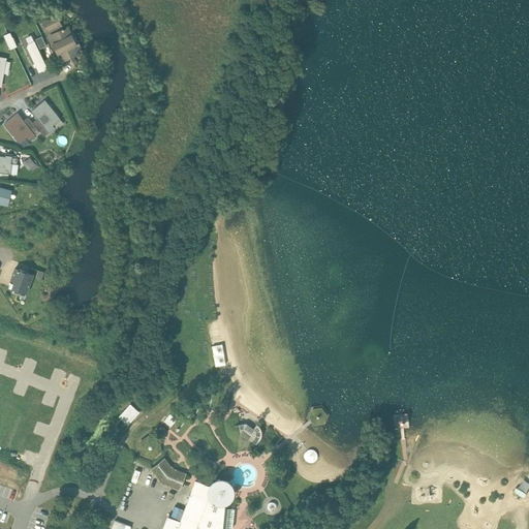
[(56,14),(41,22),(47,32),(61,26),(56,14)]
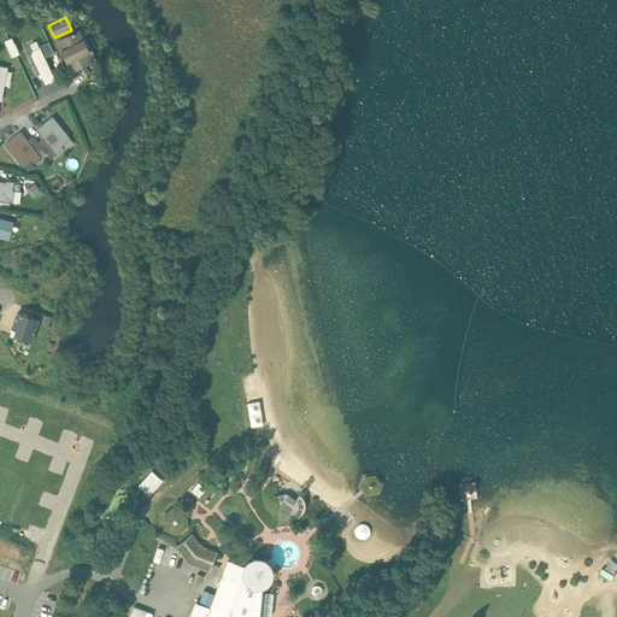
[(80,31),(57,41),(70,70),(93,59),(80,31)]
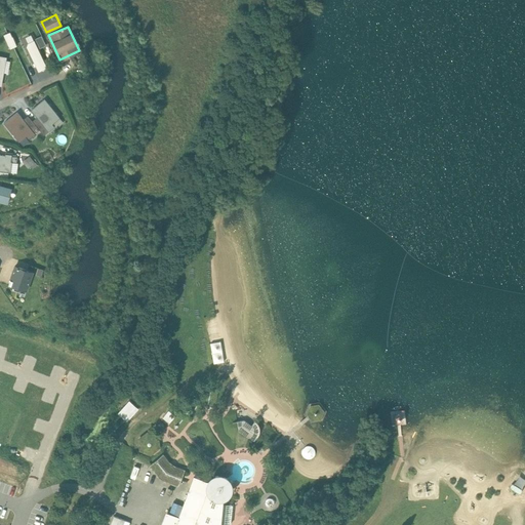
[(9,31),(1,35),(9,49),(16,46),(9,31)]
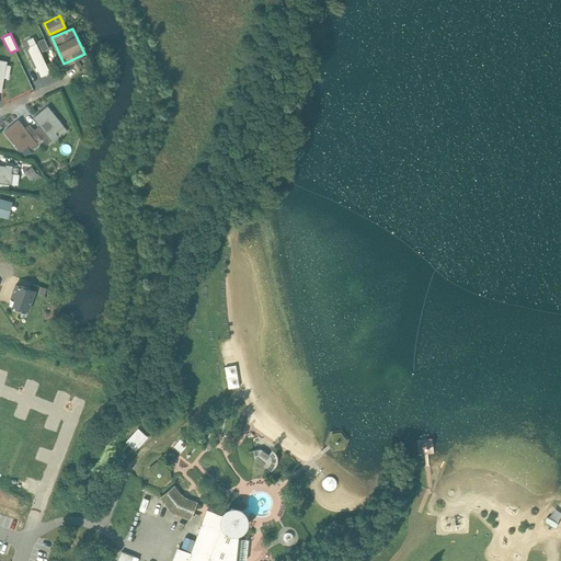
[(42,77),(50,72),(36,44),(27,48),(42,77)]
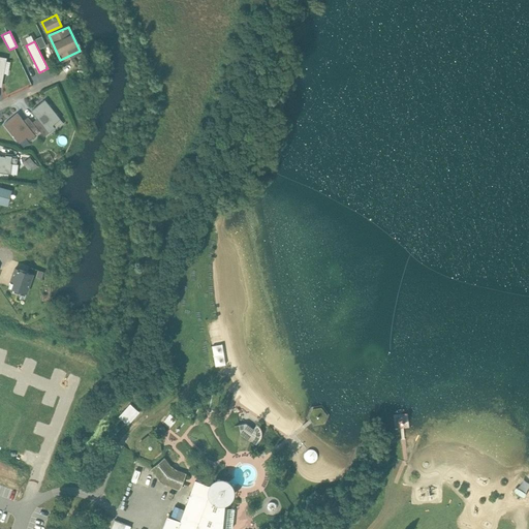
[(60,119),(44,100),(31,112),(44,127),(39,131),(44,136),(55,128),(52,125),(60,119)]
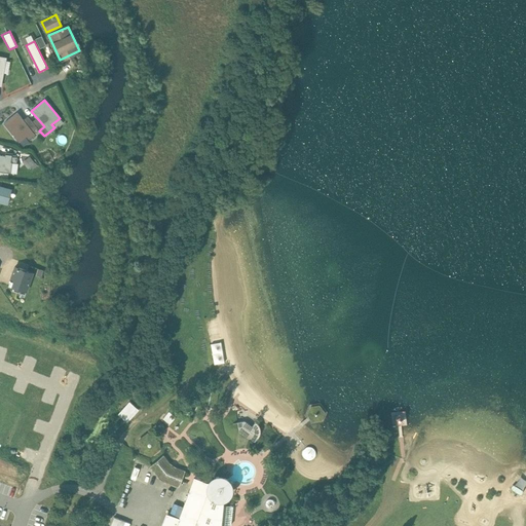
[(30,128),(17,113),(4,123),(19,142),(27,136),(29,139),(39,130),(35,124),(30,128)]
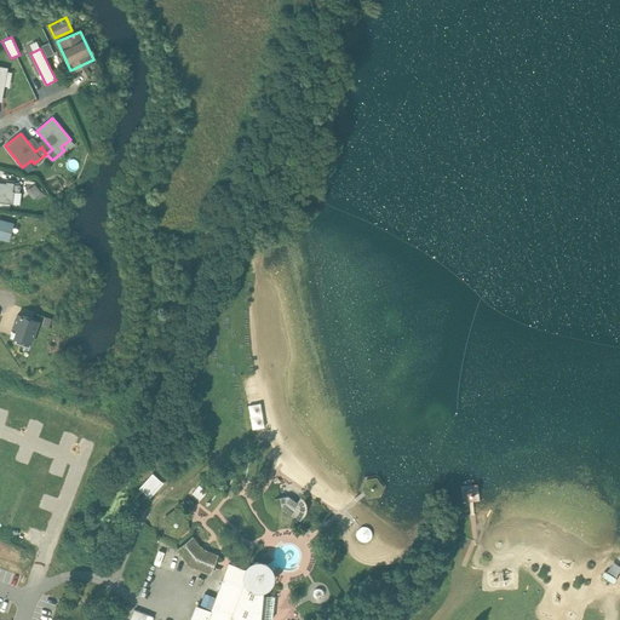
[(19,187),(0,183),(0,201),(11,204),(12,193),(18,193),(19,187)]
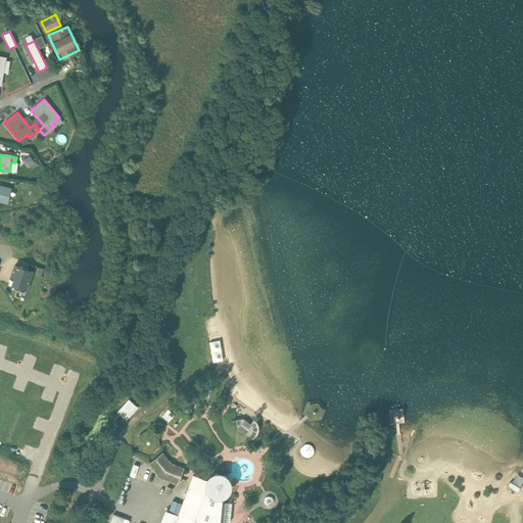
[(22,160),(30,169),(37,162),(30,154),(22,160)]
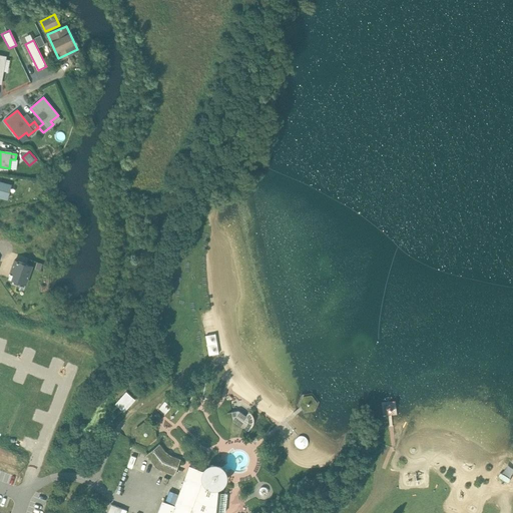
[(11,184),(0,180),(0,197),(7,199),(11,184)]
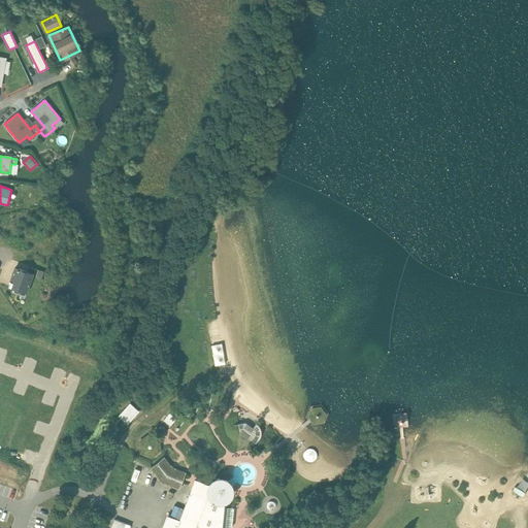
[(33,274),(15,268),(8,286),(14,288),(12,292),(25,296),(33,274)]
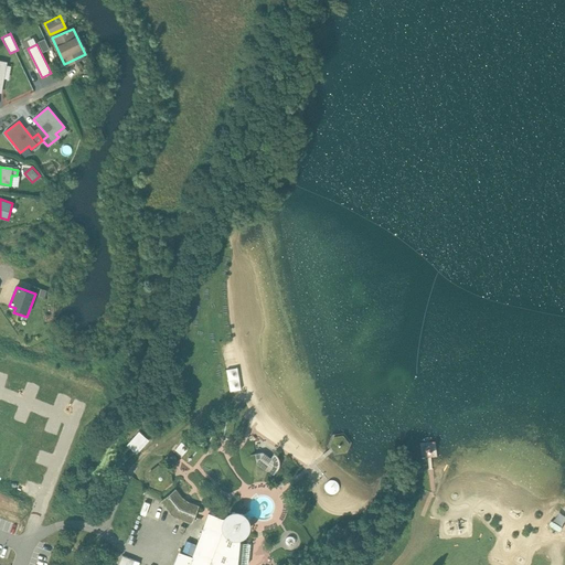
[(237,368),(226,370),(230,391),(242,388),(237,368)]
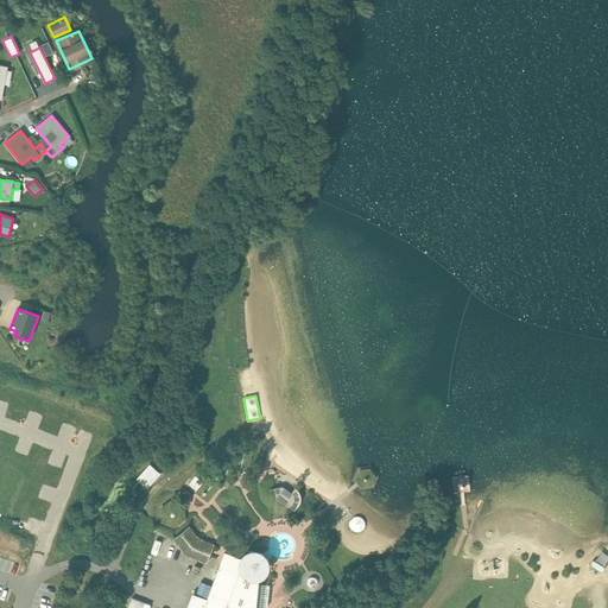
[(249,451),(239,449),(235,468),(247,469),(249,451)]
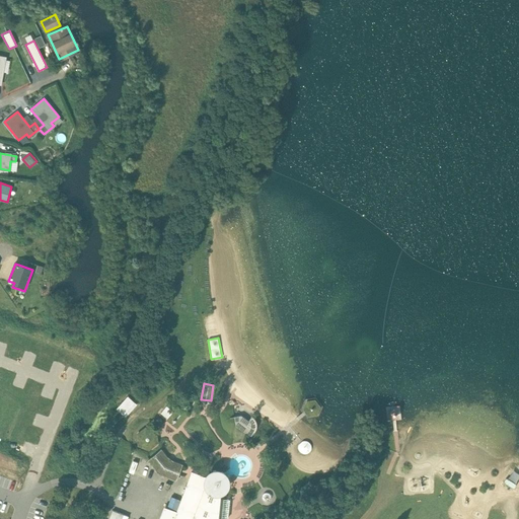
[(126,400),(118,410),(127,417),(134,406),(126,400)]
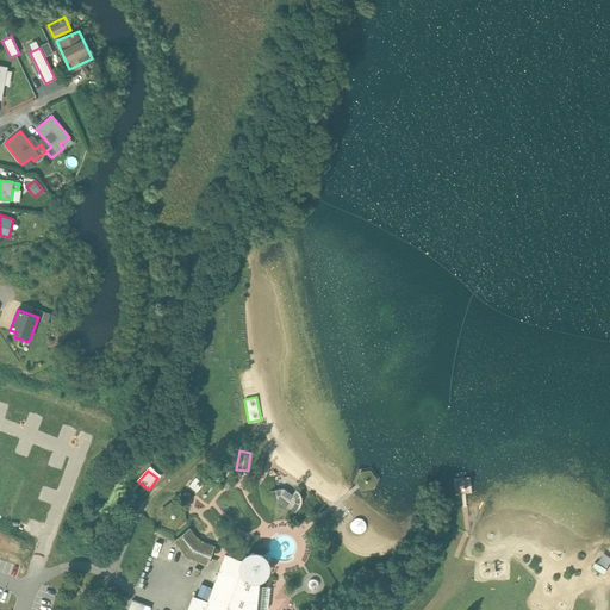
[(369,473),(361,474),(359,483),(363,489),(372,487),(374,480),(369,473)]
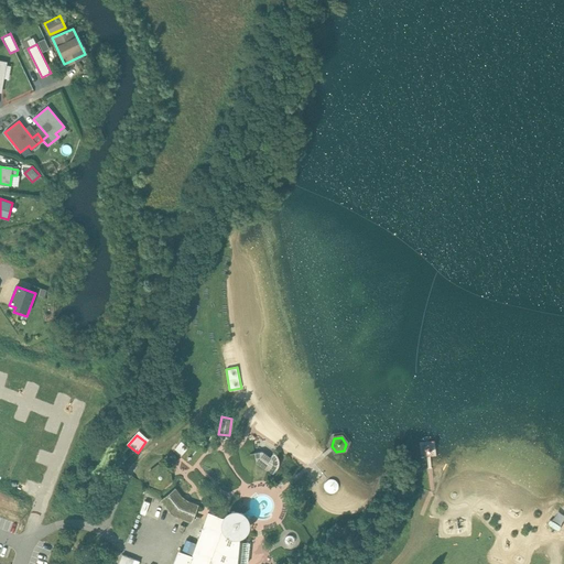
[(193,445),(186,452),(183,449),(180,454),(191,463),(201,451),(193,445)]
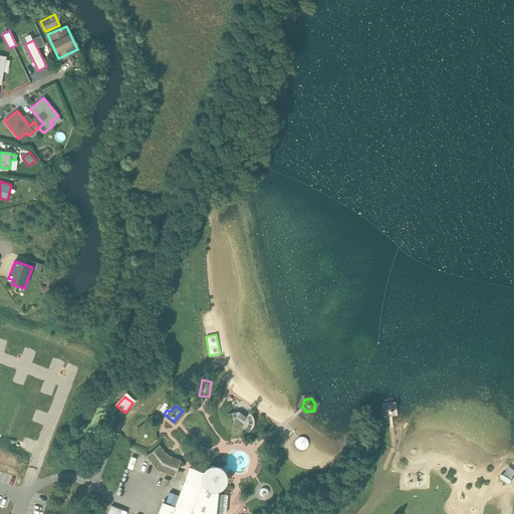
[(246,418),(239,413),(231,414),(233,423),(249,434),(252,429),(254,425),(254,421),(253,417),(250,413),(246,418)]
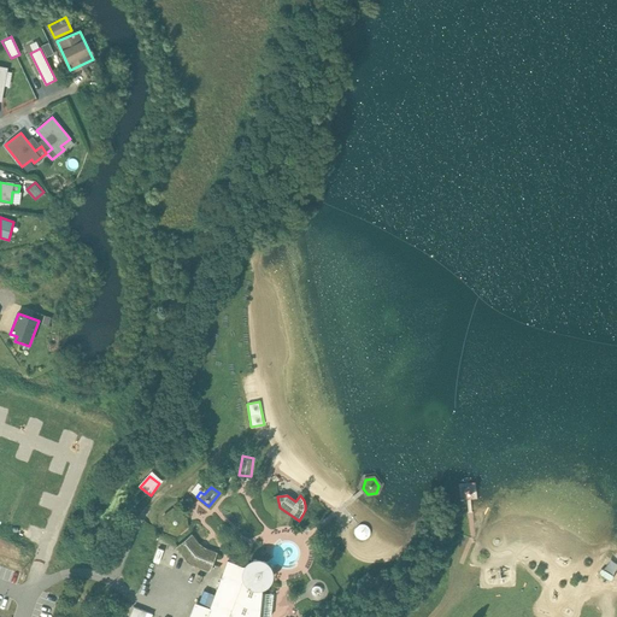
[(183,515),(174,511),(163,519),(164,528),(177,533),(186,526),(183,515)]
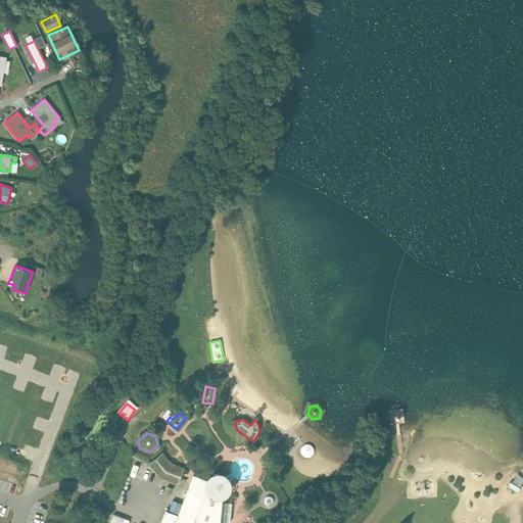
[(314,454),(307,444),(298,450),(304,460),(314,454)]
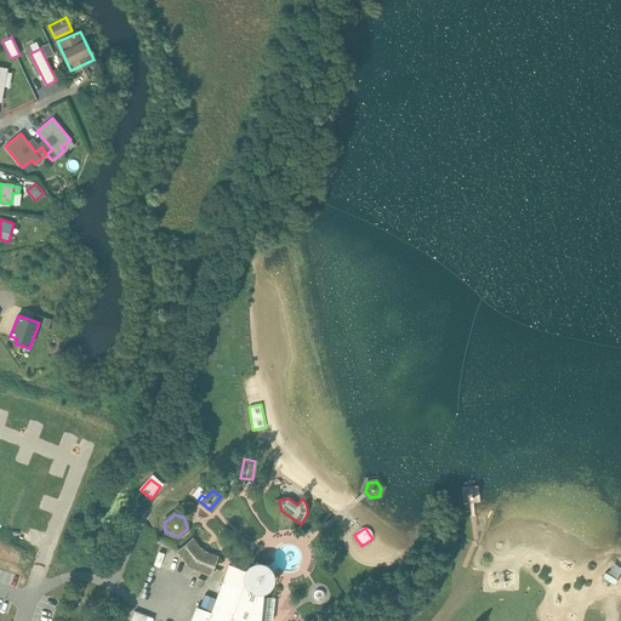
[(205,553),(200,550),(198,551),(191,541),(180,551),(192,567),(210,574),(215,559),(204,556),(205,553)]
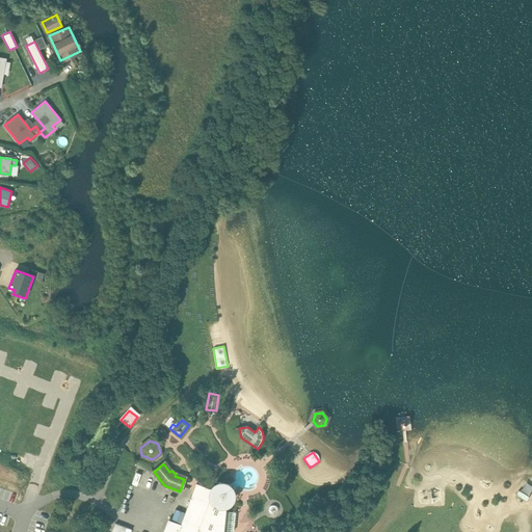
[(134,471),(130,483),(149,489),(153,477),(134,471)]
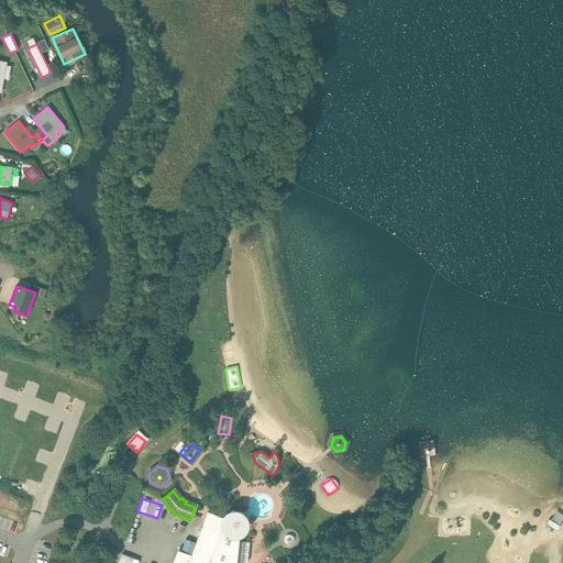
[(221,517),(208,512),(191,555),(180,551),(175,562),(233,562),(246,562),(249,542),(235,541),(236,536),(241,533),(244,530),(246,526),(246,521),(245,516),(241,512),(236,511),(231,511),(227,514),(223,518),(221,517)]
